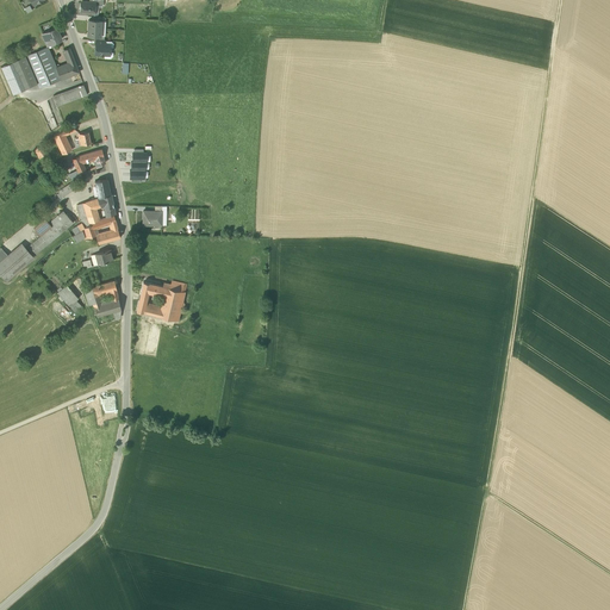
[(89,2),(81,2),(81,13),(94,13),(94,5),(95,4),(89,2)]
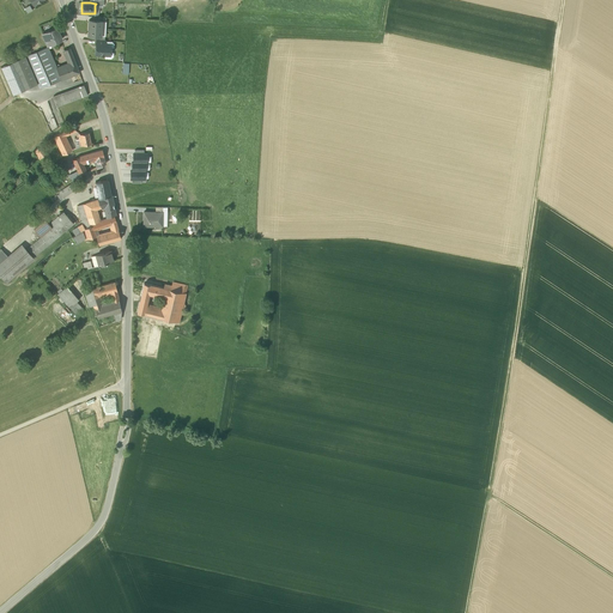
[(98,20),(89,20),(87,36),(97,36),(102,36),(102,22),(98,20)]
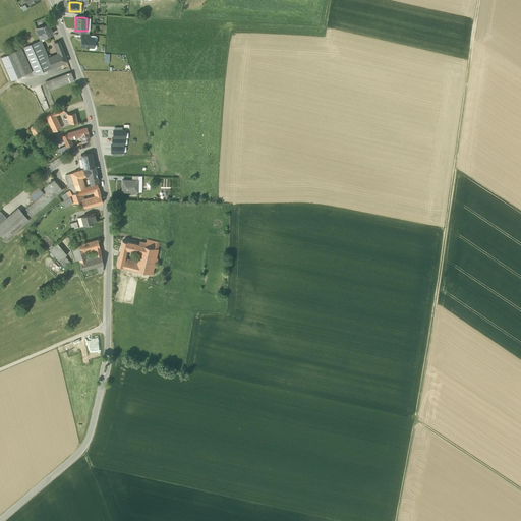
[(48,24),(37,31),(41,40),(52,34),(48,24)]
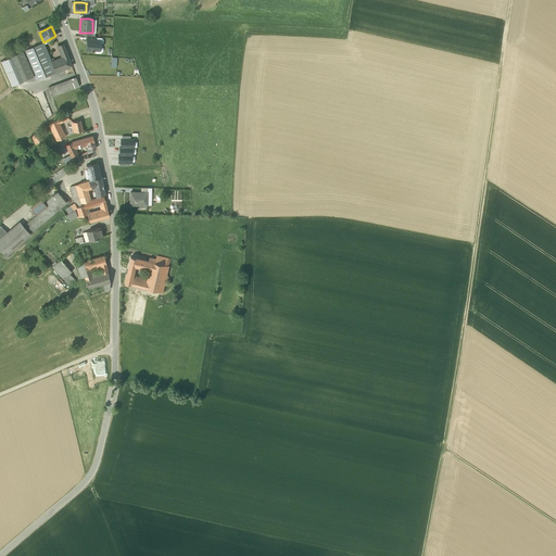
[(96,41),(88,40),(88,45),(87,45),(87,49),(100,50),(100,41),(96,40),(96,41)]
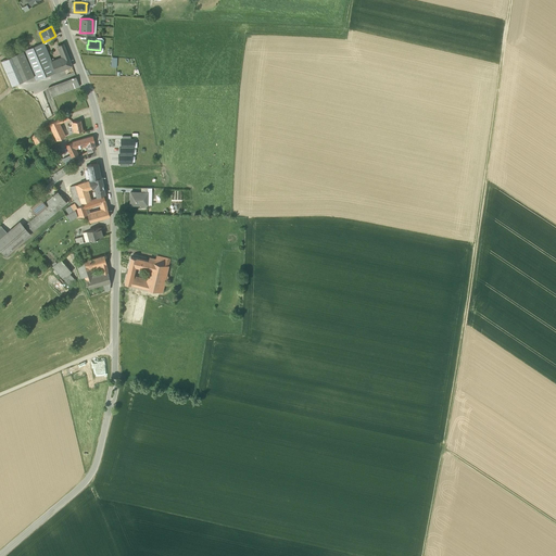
[(43,43),(16,55),(27,80),(34,77),(36,81),(55,73),(52,63),(47,51),(43,43)]
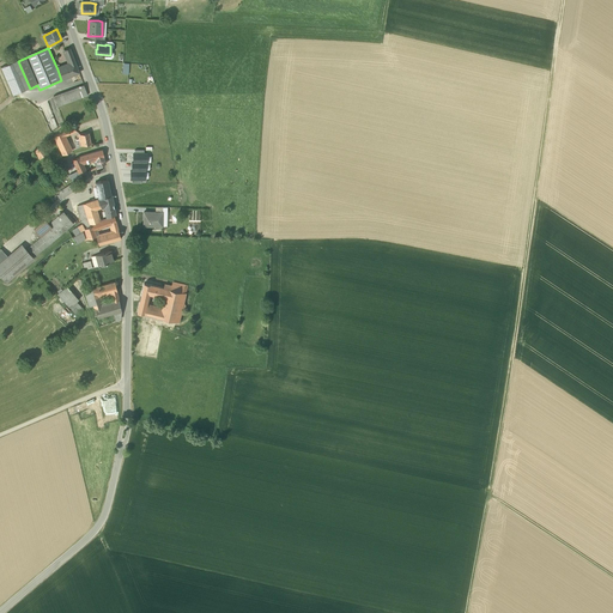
[(76,62),(70,48),(65,50),(71,64),(76,62)]
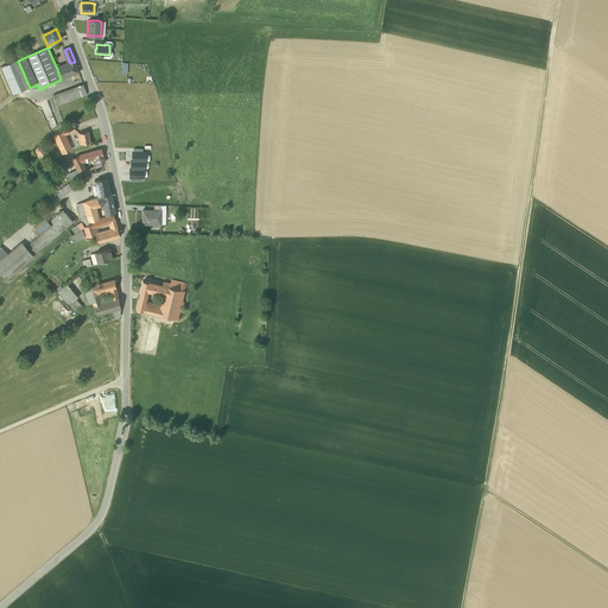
[(18,61),(1,68),(13,95),(30,88),(18,61)]
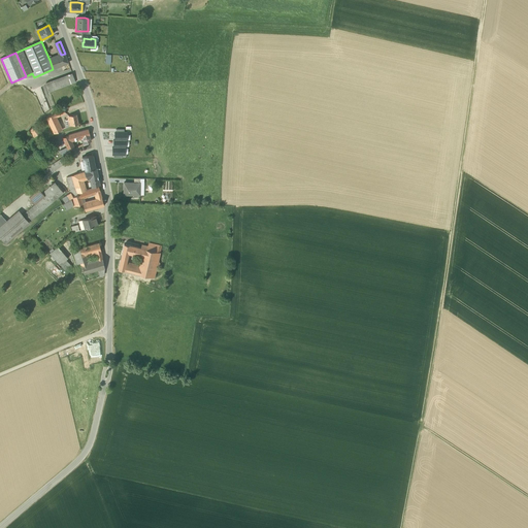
[(61,55),(50,60),(53,69),(68,63),(65,54),(61,55)]
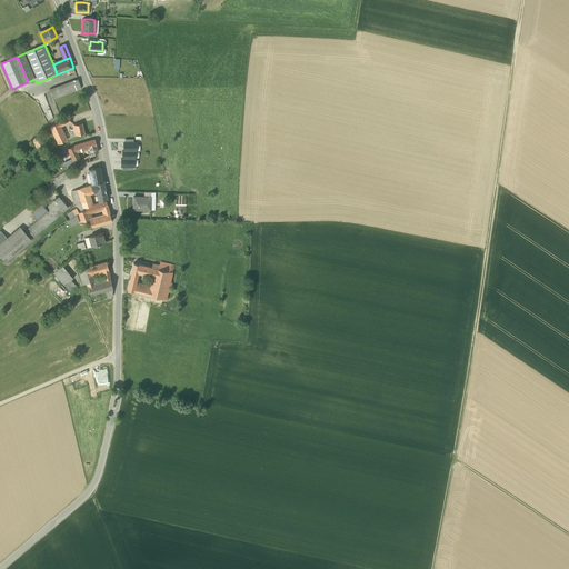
[(78,80),(50,91),(53,100),(76,91),(75,88),(80,86),(78,80)]
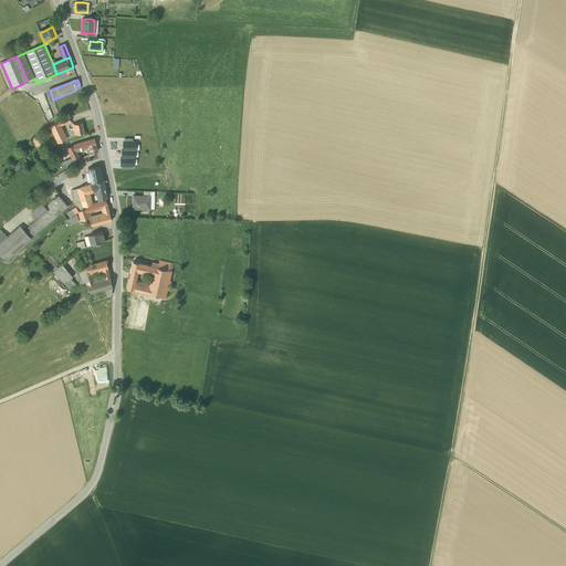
[(67,116),(58,122),(60,126),(71,122),(67,116)]
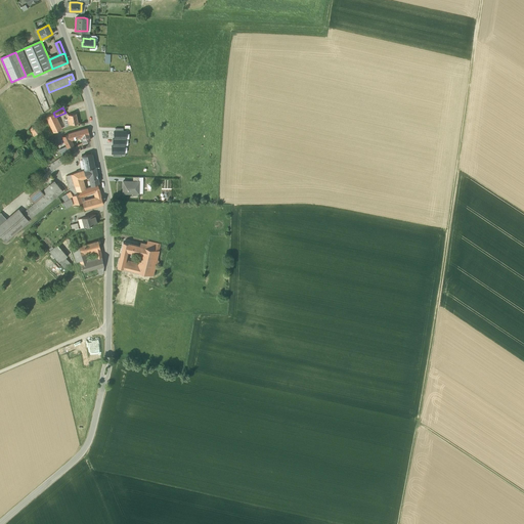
[(53,113),(46,118),(53,133),(61,129),(55,117),(53,113)]
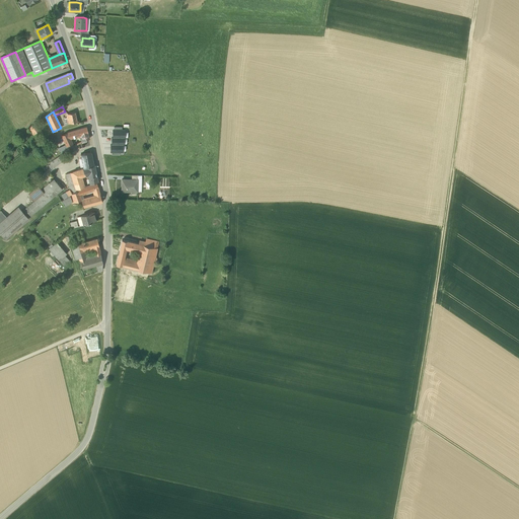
[(75,113),(68,114),(69,118),(70,124),(77,122),(75,113)]
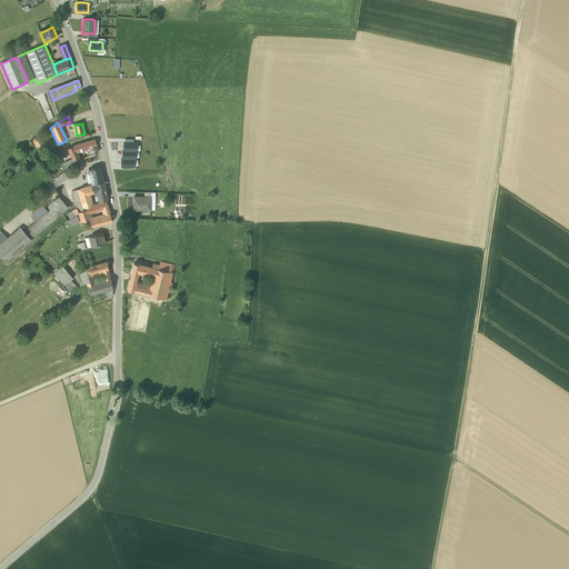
[(40,150),(46,148),(41,140),(36,143),(40,150)]
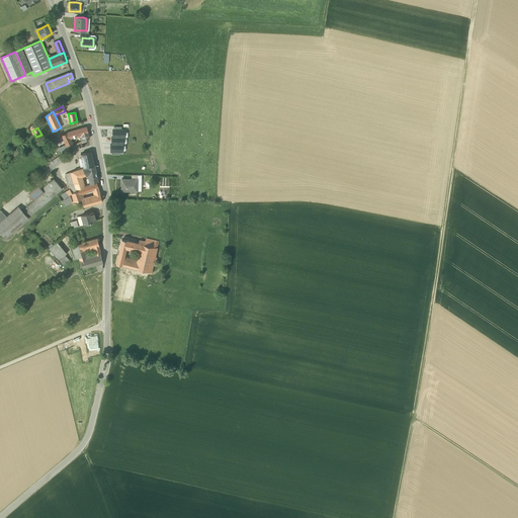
[(86,127),(80,128),(74,131),(76,137),(82,135),(87,134),(86,127)]
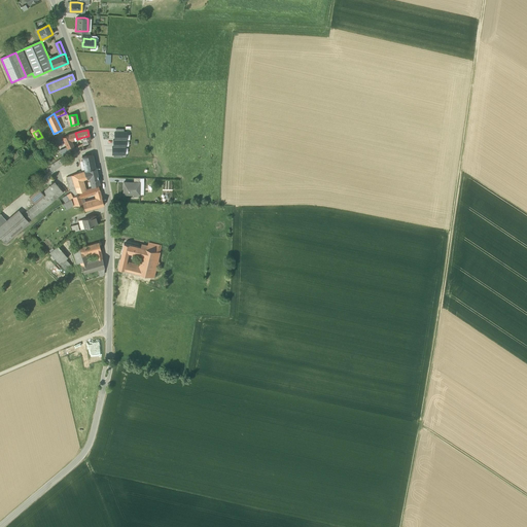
[(115,132),(114,132),(114,139),(113,139),(113,146),(112,146),(112,154),(113,154),(121,154),(125,154),(125,147),(126,147),(126,140),(127,140),(127,132),(124,132),(115,132)]
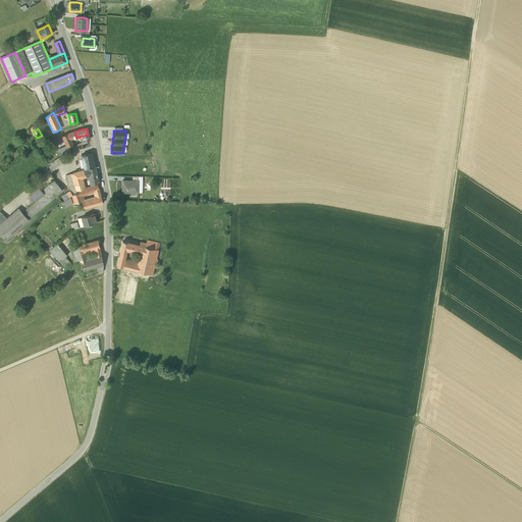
[(67,135),(62,137),(68,150),(74,148),(70,140),(67,135)]
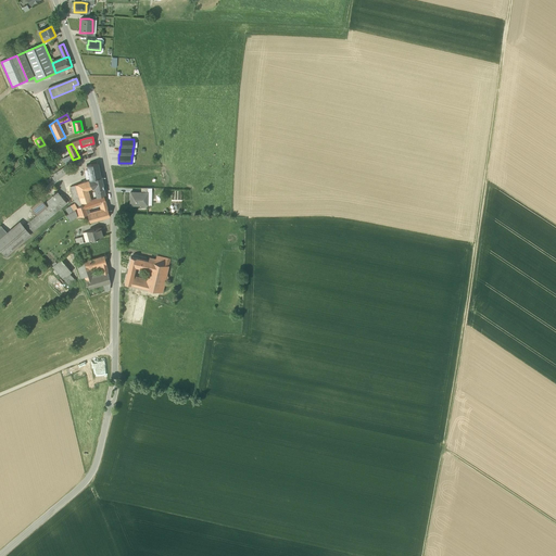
[(98,163),(87,165),(89,180),(100,177),(98,163)]
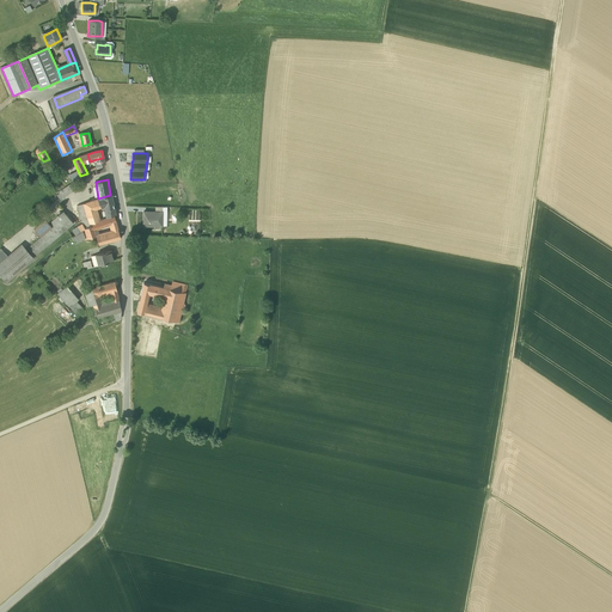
[(72,183),(59,191),(62,199),(77,189),(72,183)]
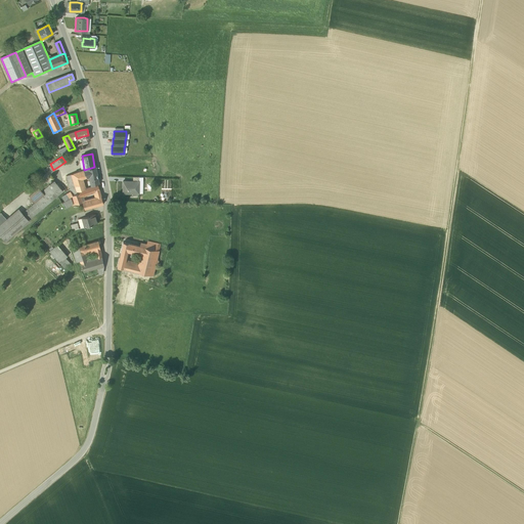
[(94,167),(84,170),(86,177),(89,177),(91,186),(98,183),(95,167),(94,167)]
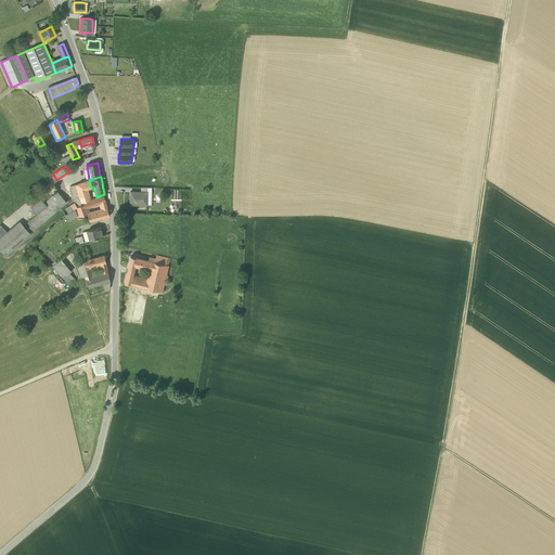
[(85,182),(75,184),(81,204),(82,203),(86,202),(82,194),(88,192),(87,189),(85,182)]
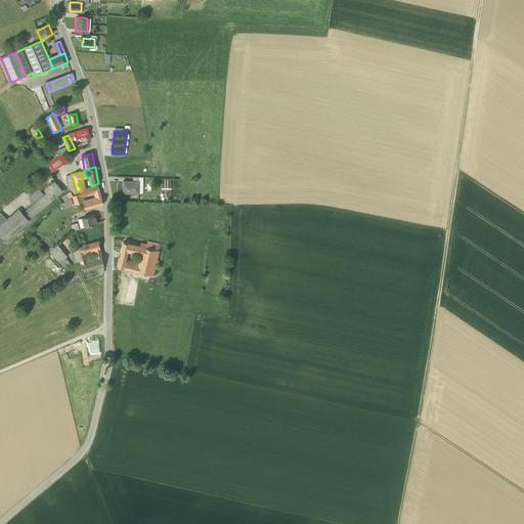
[(71,174),(67,176),(73,197),(78,193),(77,192),(71,174)]
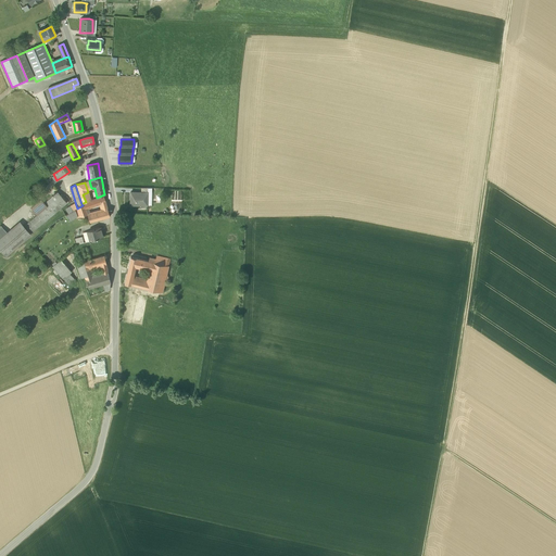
[(182,190),(172,190),(172,200),(181,200),(182,190)]
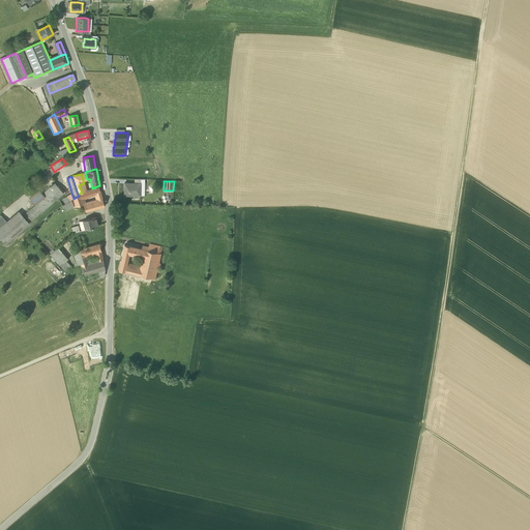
[(55,183),(42,194),(46,197),(35,206),(23,216),(29,224),(63,194),(55,183)]
